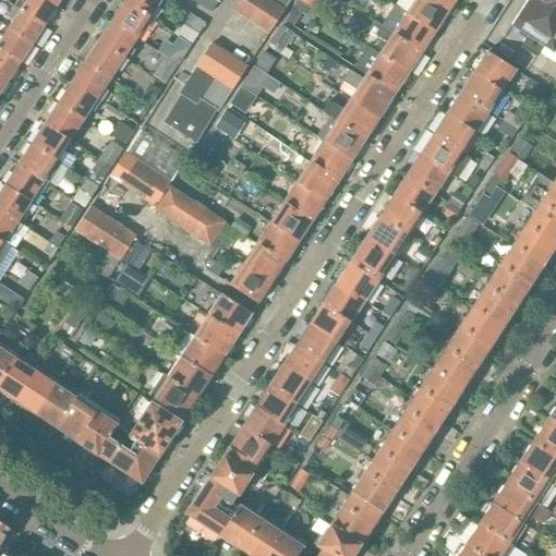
[(20,0),(16,5),(46,24),(57,7),(46,0),(28,0),(20,0)]
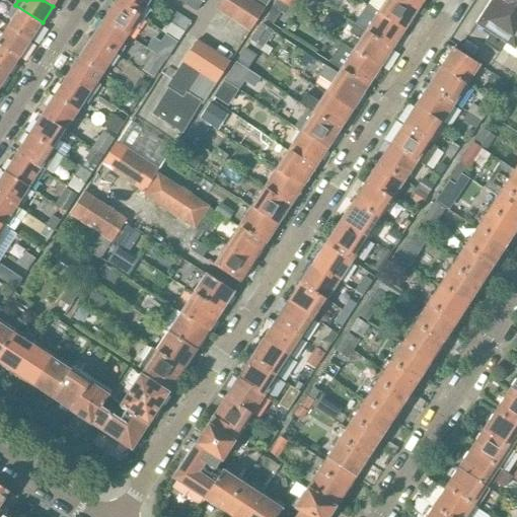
[(117,0),(105,18),(129,34),(135,25),(139,27),(145,17),(120,0),(117,0)]
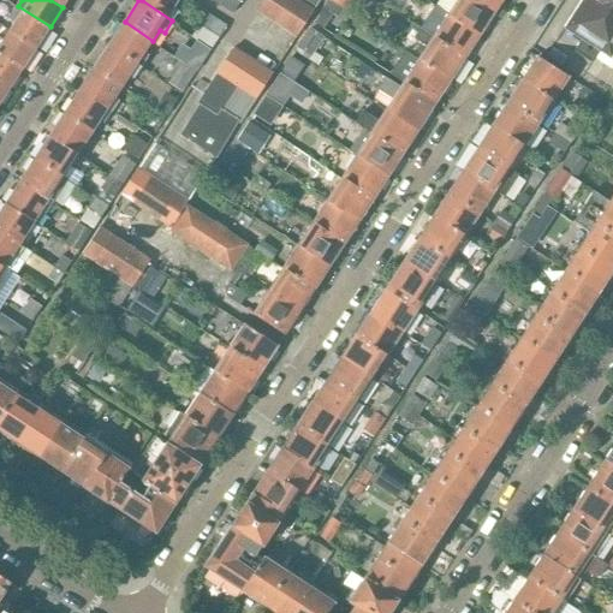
[(142,0),(172,21),(180,10),(176,6),(179,0),(142,0)]
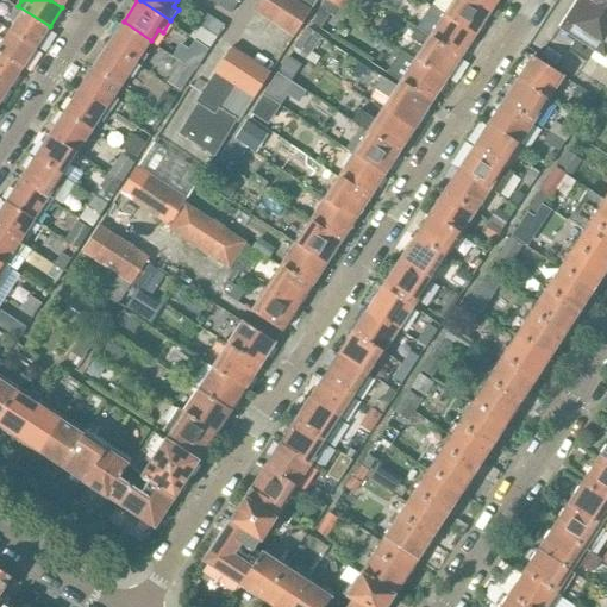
[(216,0),(233,12),(239,0),(216,0)]
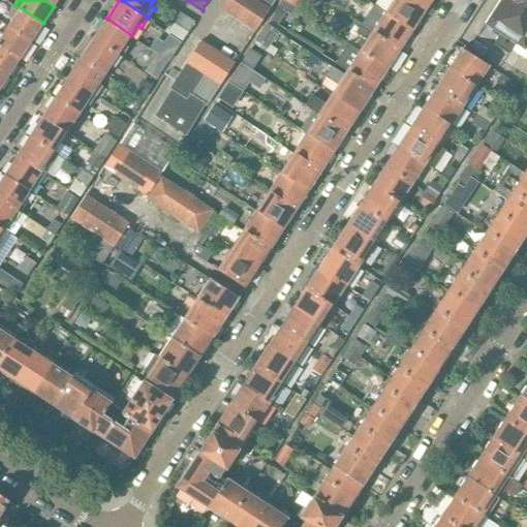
[(227,0),(222,8),(239,20),(251,0),(227,0)]
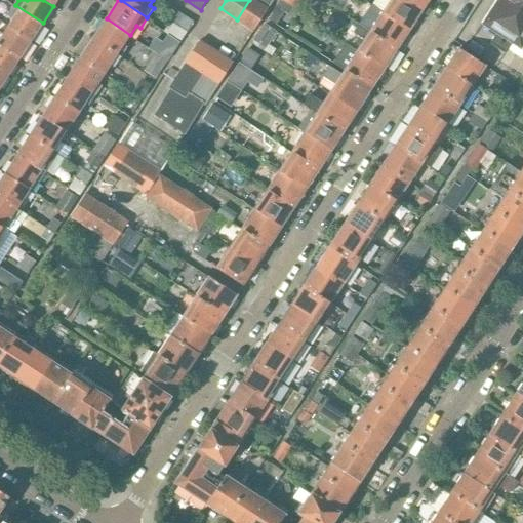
[(269,7),(256,0),(249,0),(237,19),(254,30),(269,7)]
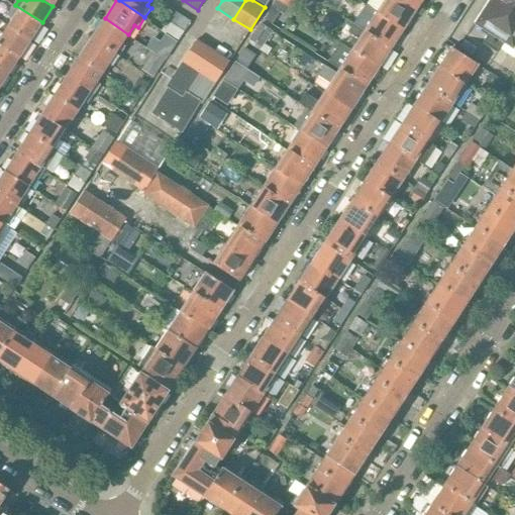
[(280,0),(294,9),(300,0),(280,0)]
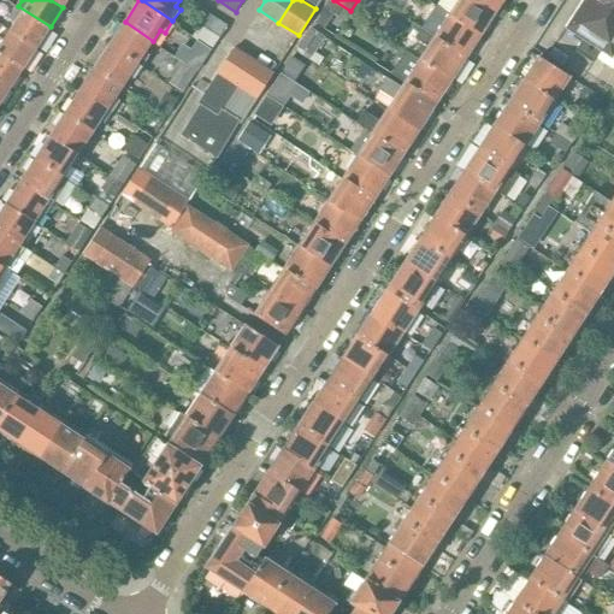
[(482,34),(496,12),(478,0),(441,0),(438,6),(450,13),(482,34)]
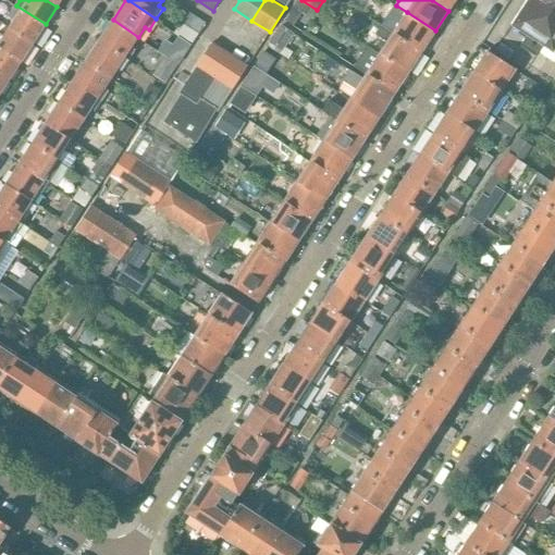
[(432,0),(448,11),(455,0),(432,0)]
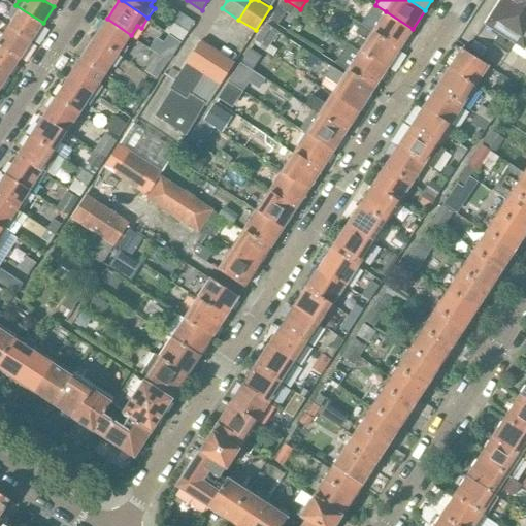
[(502,0),(488,23),(501,31),(516,40),(513,47),(525,55),(525,0),(502,0)]
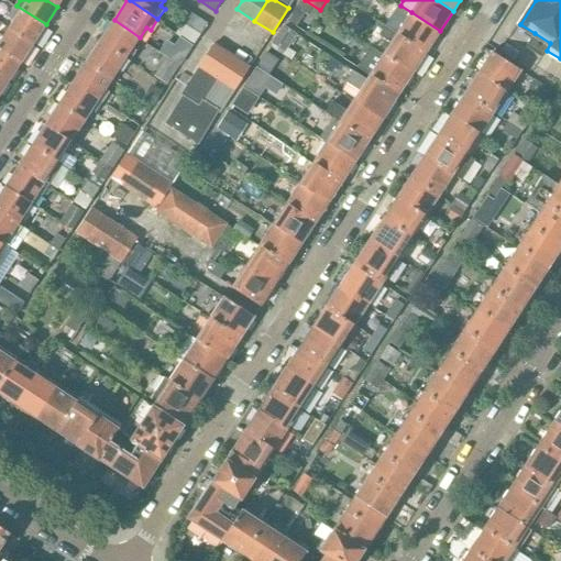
[(17,6),(10,14),(17,19),(11,28),(34,43),(46,24),(17,6)]
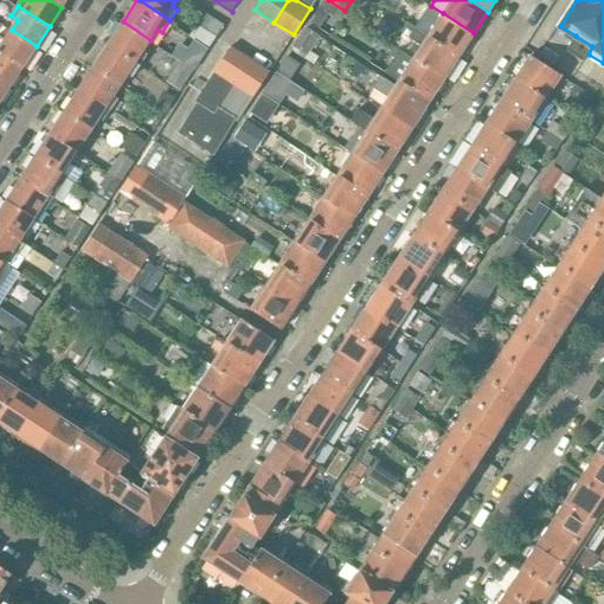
[(320,7),(312,20),(321,26),(329,13),(320,7)]
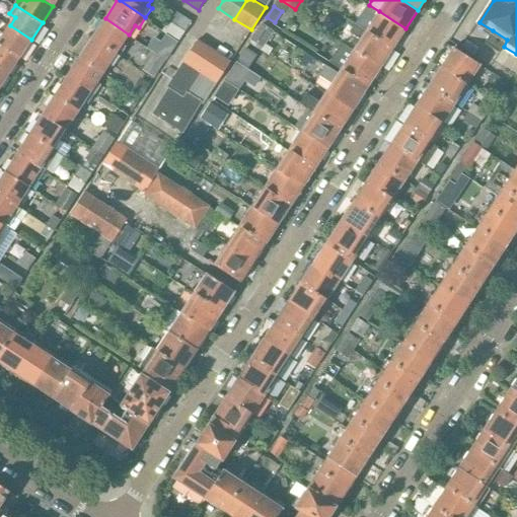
[(193,20),(176,10),(162,30),(178,42),(193,20)]
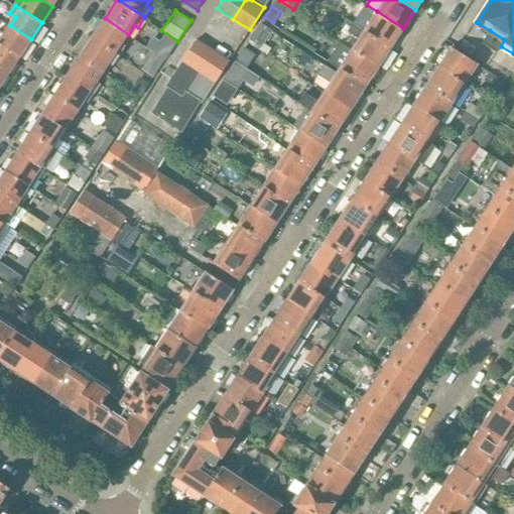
[(391,47),(403,28),(377,11),(370,22),(359,14),(354,23),(391,47)]
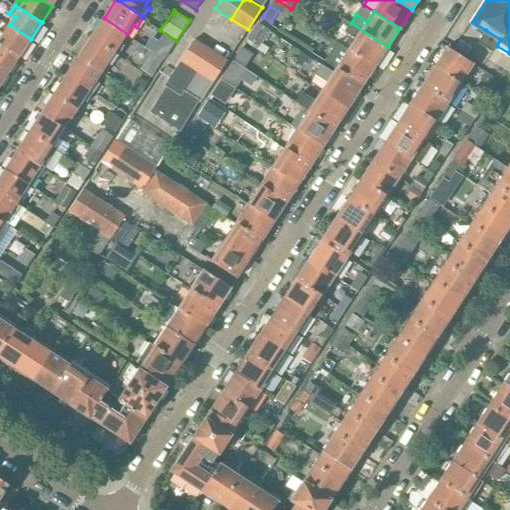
[(104,18),(91,37),(119,55),(125,45),(121,42),(127,34),(104,18)]
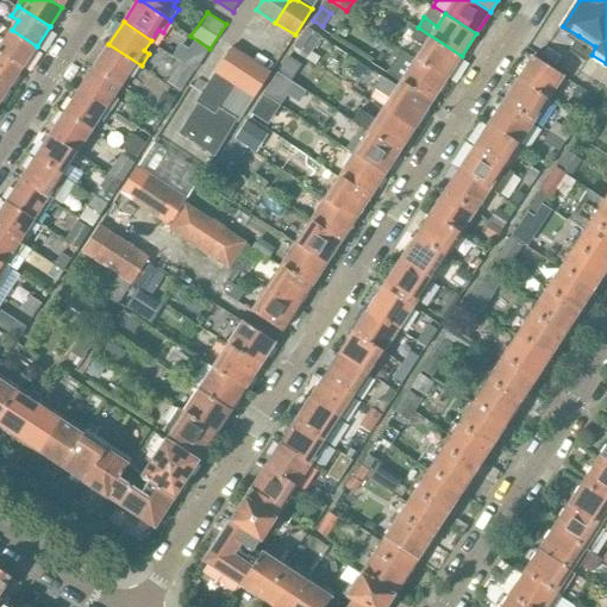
[(310,26),(295,49),(308,57),(323,35),(310,26)]
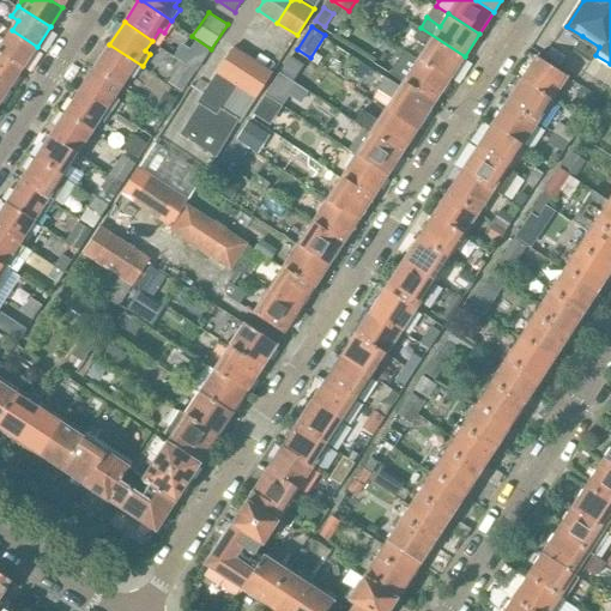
[(449,79),(465,56),(421,28),(413,37),(427,46),(418,59),(449,79)]
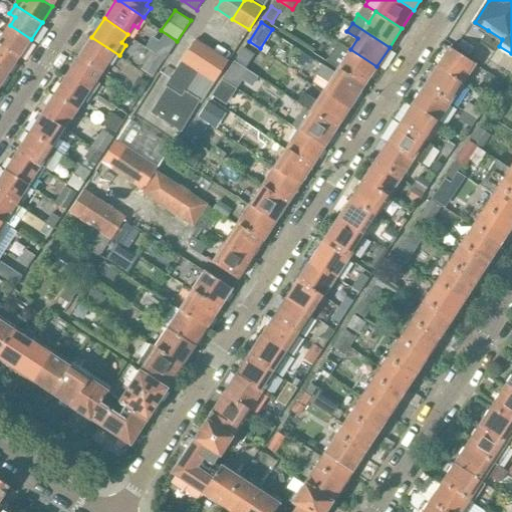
[(0,41),(20,55),(31,39),(10,25),(5,32),(0,28),(0,41)]
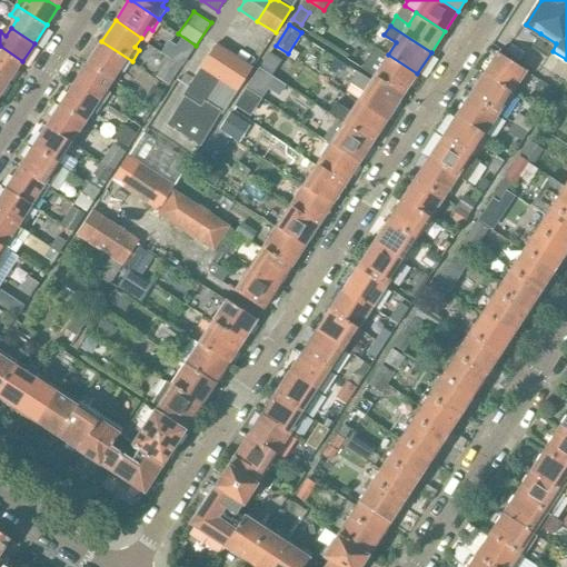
[(549,57),(553,51),(556,43),(540,33),(533,46),(549,57)]
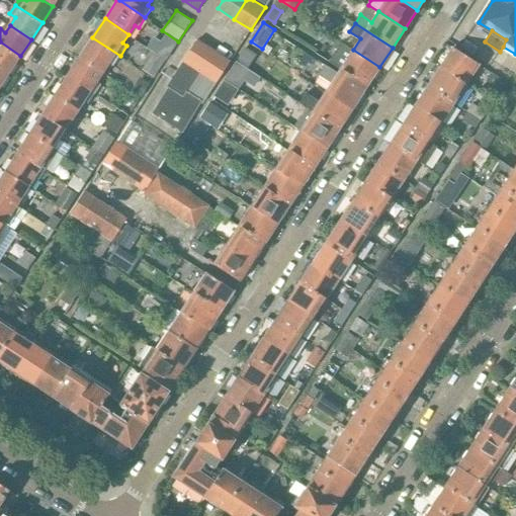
[(92,37),(80,57),(104,72),(110,64),(113,66),(120,56),(92,37)]
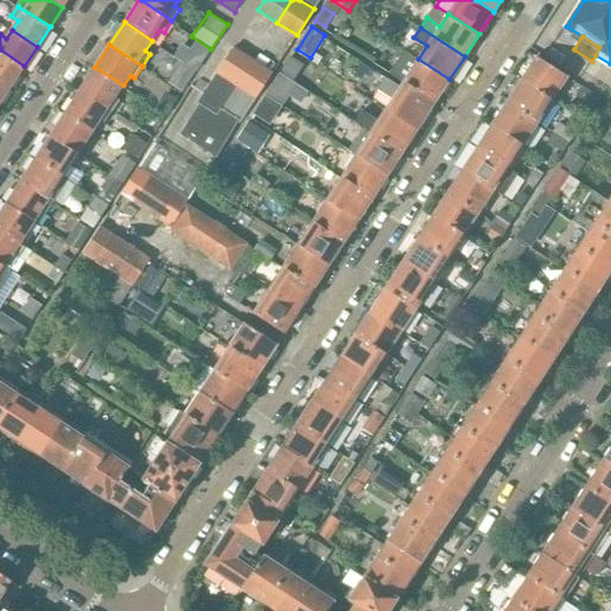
[(211,126),(254,60),(234,46),(217,72),(198,102),(199,103),(193,114),(211,126)]
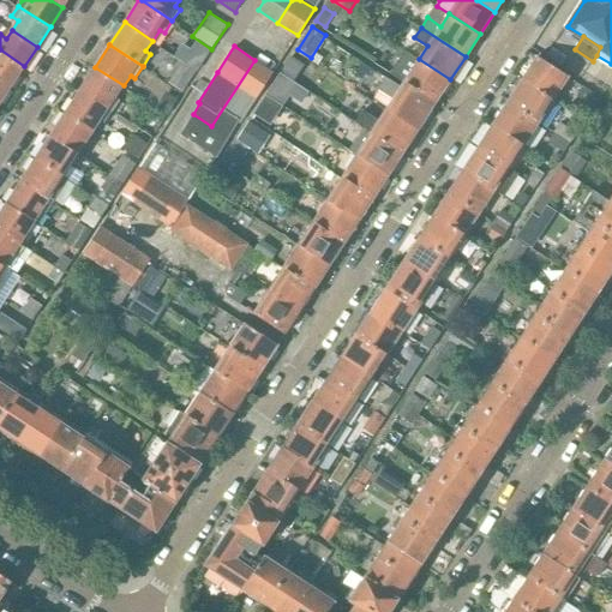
[(207,58),(192,48),(184,61),(198,70),(207,58)]
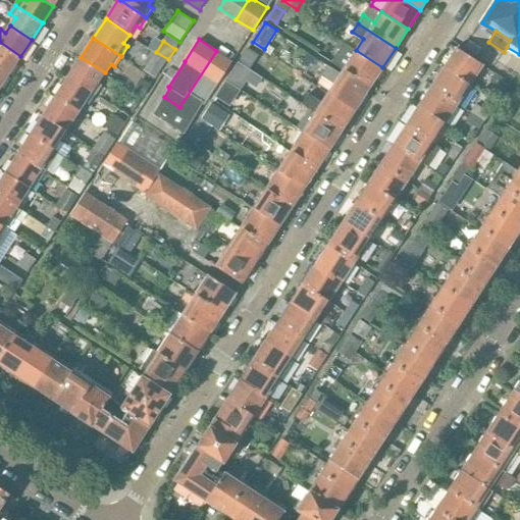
[(0,67),(9,74),(20,56),(0,42),(0,67)]
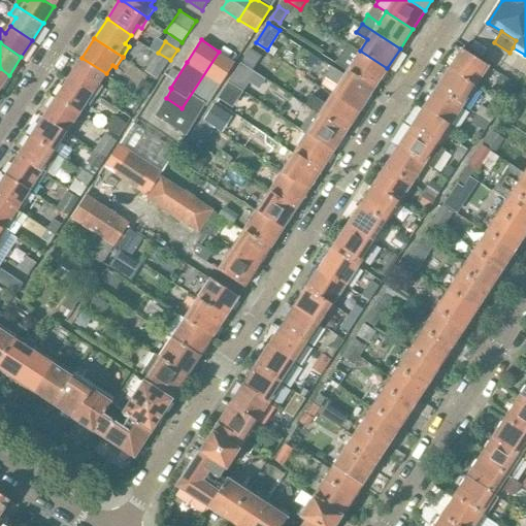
[(349,42),(335,62),(348,70),(374,88),(387,68),(360,51),(349,42)]
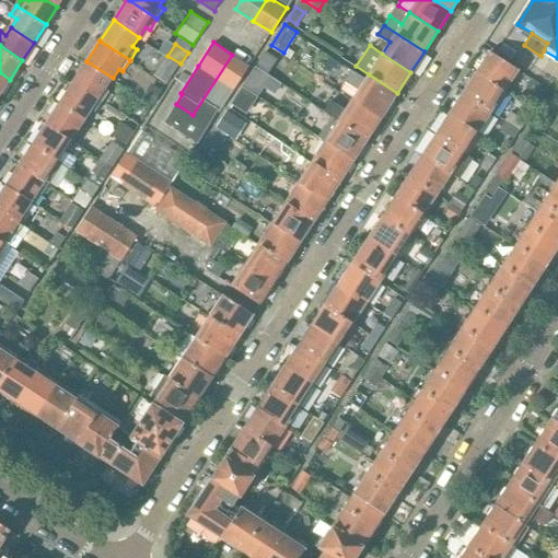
[(267,50),(257,66),(269,73),(279,59),(267,50)]
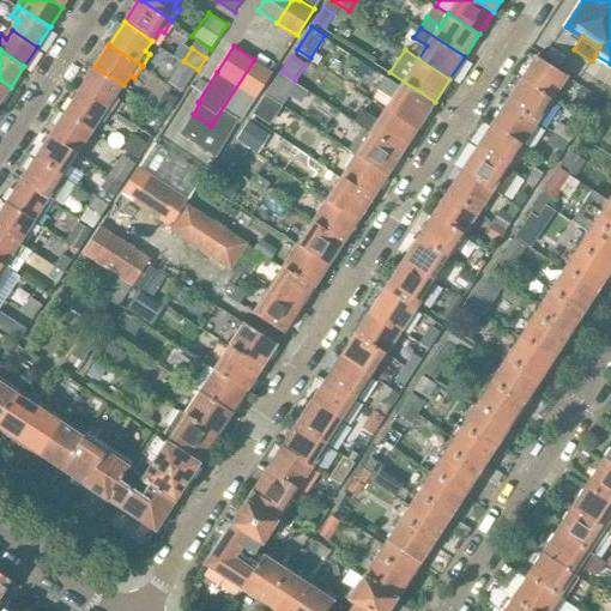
[(522,78),(554,98),(568,77),(537,56),(522,78)]
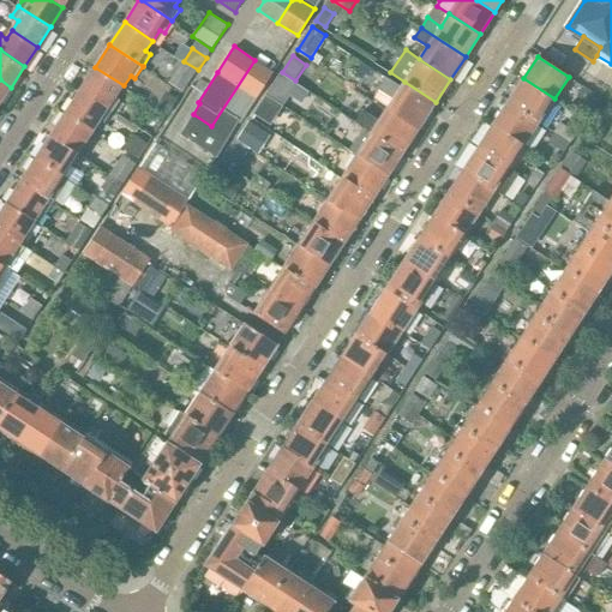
[(255,60),(211,126),(229,138),(240,120),(241,121),(262,91),(274,72),(255,60)]
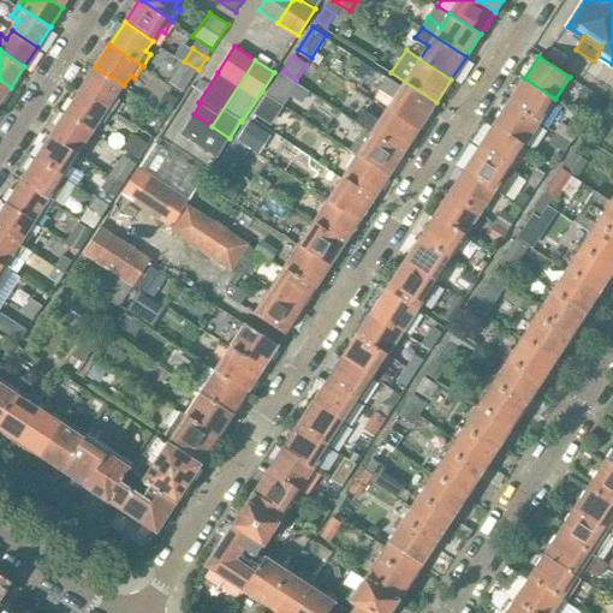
[(197,70),(198,71),(198,70),(184,61),(171,82),(184,90),(197,70)]
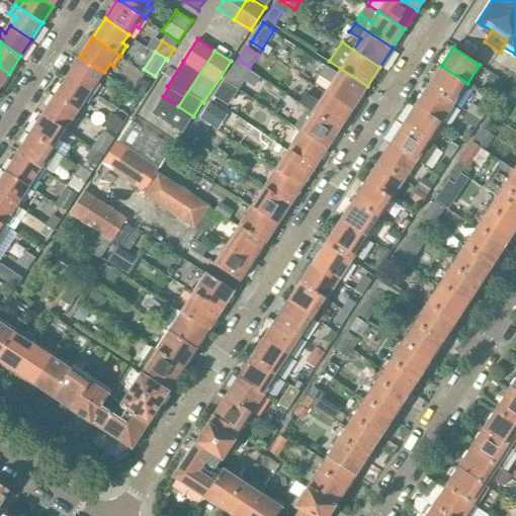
[(80,57),(68,76),(95,93),(101,84),(98,81),(104,72),(80,57)]
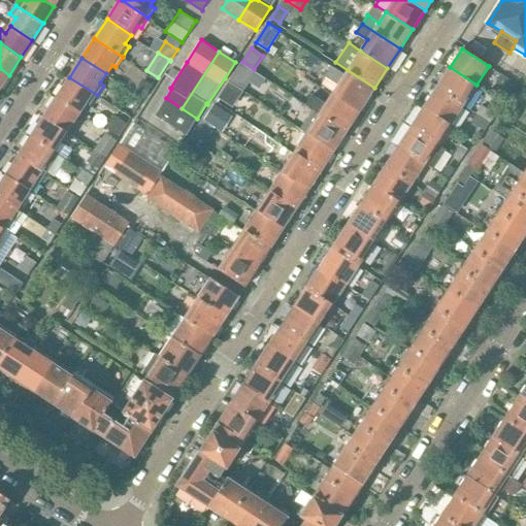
[(359,111),(371,92),(374,88),(348,70),(344,74),(331,65),(325,75),(337,85),(332,94),(359,111)]
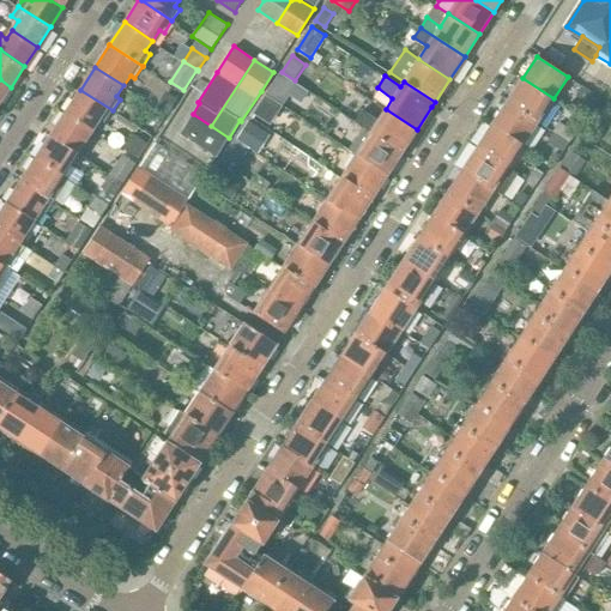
[(277,77),(267,92),(278,100),(289,84),(277,77)]
